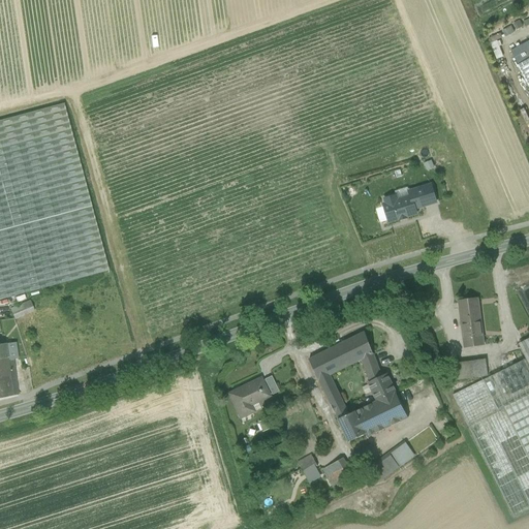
[(528,40),(510,51),(514,57),(526,51),(528,56),(528,40)]
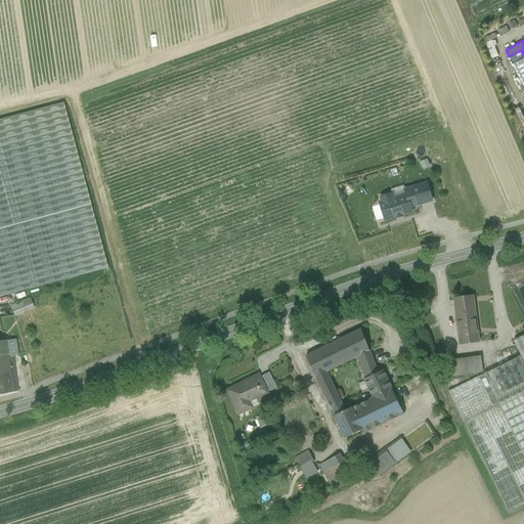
[(523,55),(521,50),(509,56),(514,66),(523,59),(523,55)]
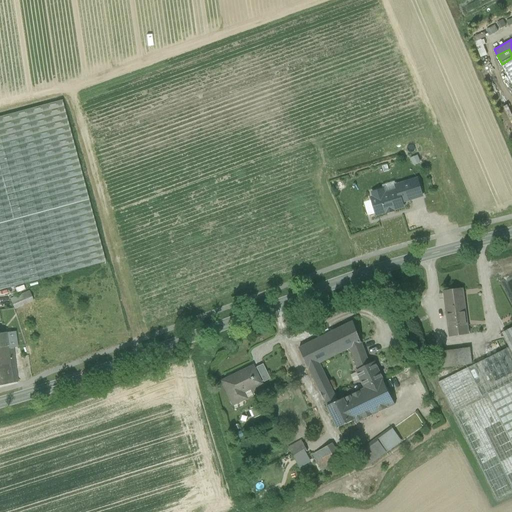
[(511,58),(502,64),(511,82),(511,58)]
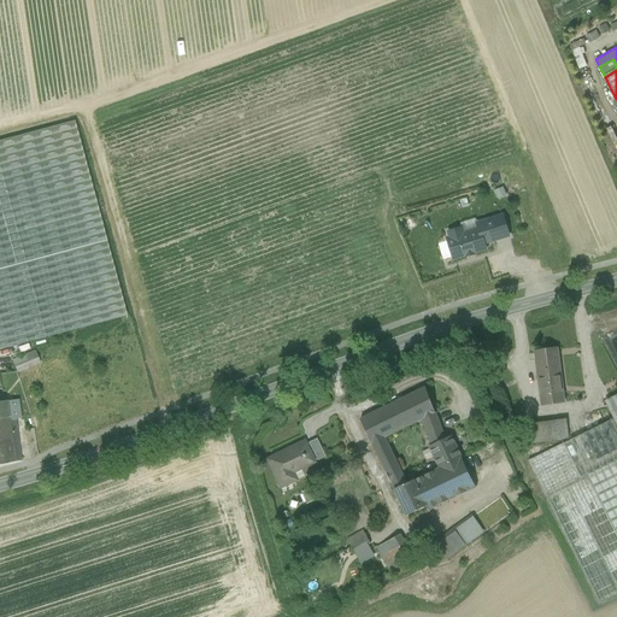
[(75,121),(0,141),(0,350),(127,316),(75,121)]
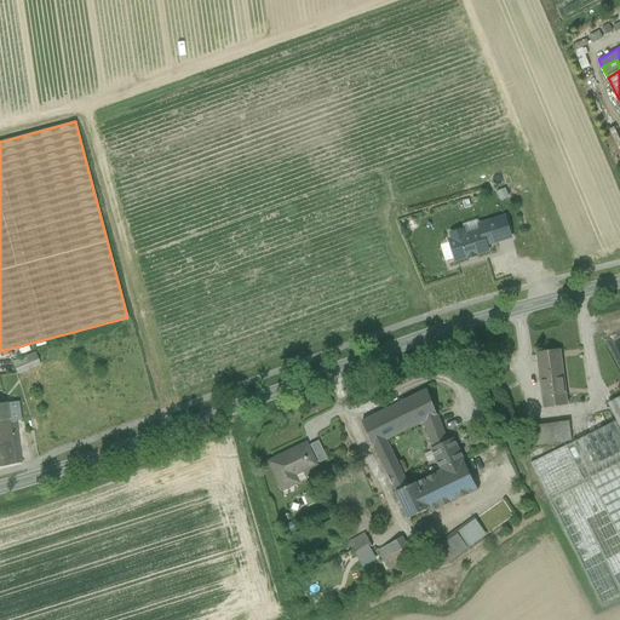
[(481,231),(466,235),(464,230),(451,234),(453,240),(449,240),(455,260),(469,257),(469,258),(477,256),(476,254),(488,251),(487,246),(511,237),(505,217),(480,225),(481,231)]
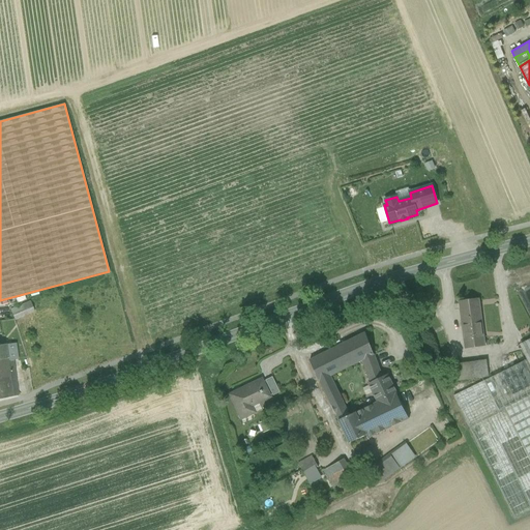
[(479,299),(459,301),(461,311),(480,307),(479,299)]
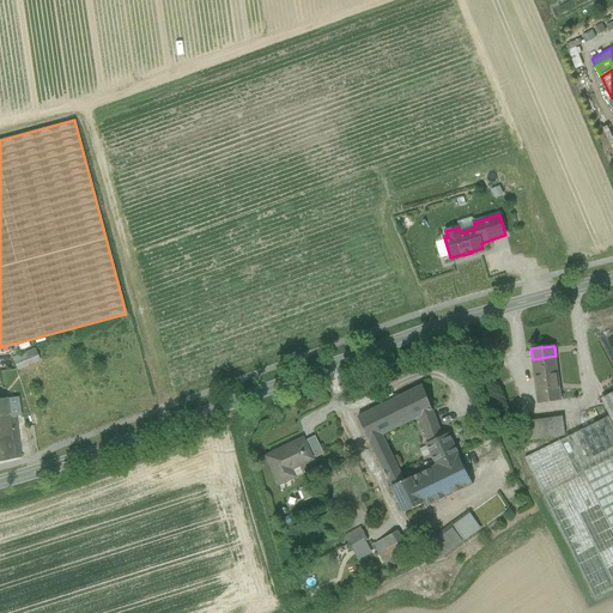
[(35,350),(12,359),(17,370),(40,360),(35,350)]
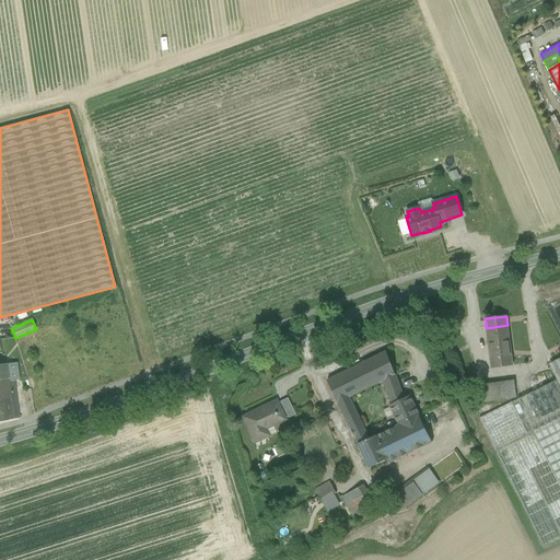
[(508,325),(487,328),(492,369),(513,365),(508,325)]
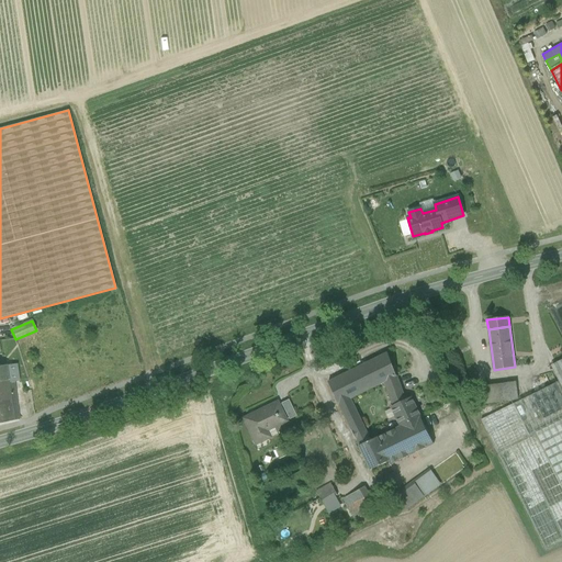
[(388,353),(328,382),(339,404),(351,398),(372,388),(385,382),(396,377),(388,353)]
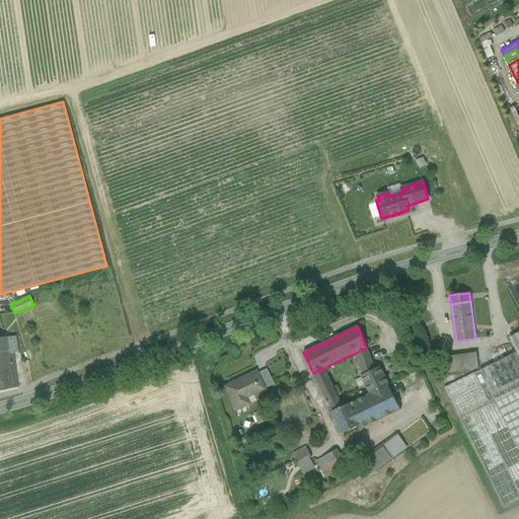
[(516,353),(473,373),(489,402),(494,399),(518,387),(518,331),(508,338),(516,353)]
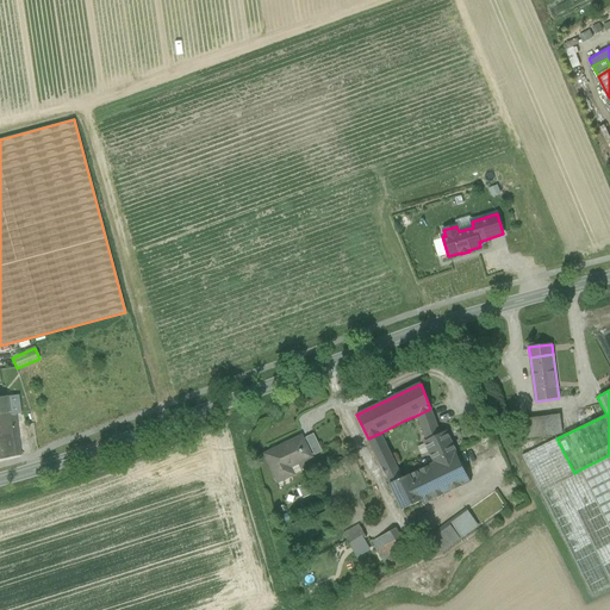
[(430,409),(418,415),(427,440),(441,434),(430,409)]
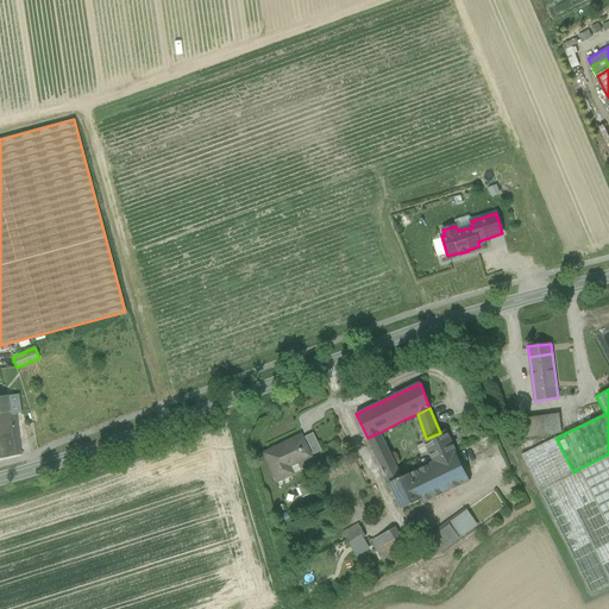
[(8,413),(0,413),(0,458),(20,454),(16,414),(10,415),(8,413)]
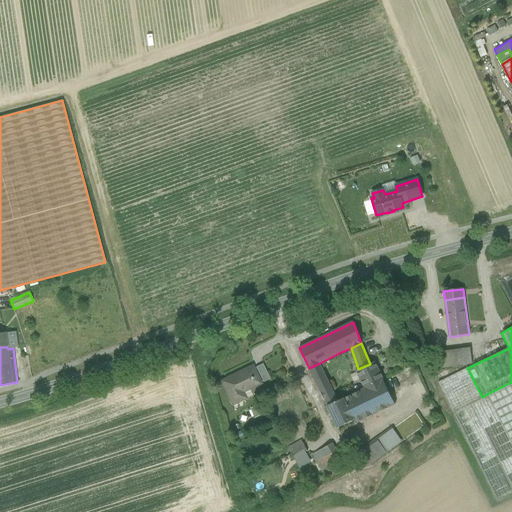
[(470,348),(460,349),(462,365),(472,364),(470,348)]
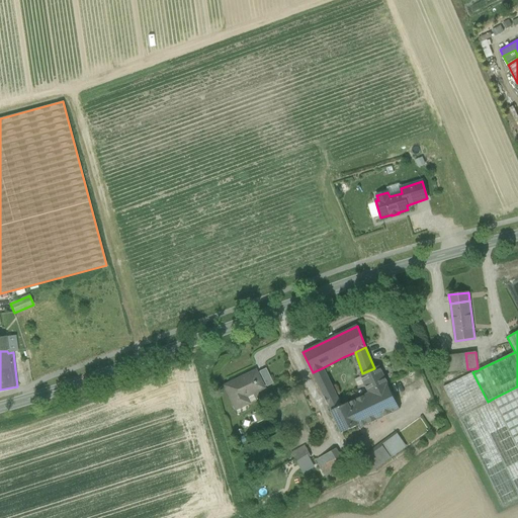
[(465,353),(435,357),(436,373),(467,369),(465,353)]
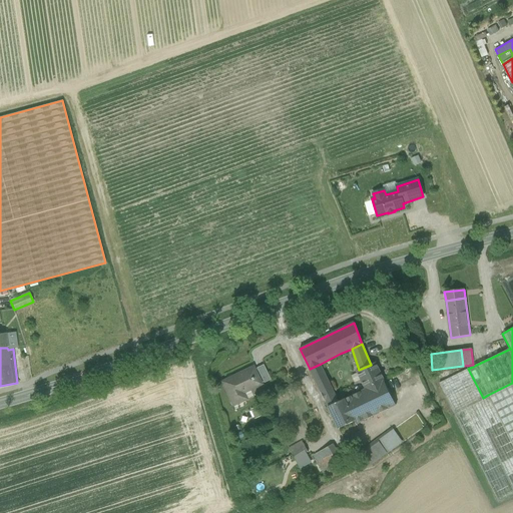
[(340,354),(321,364),(326,374),(345,365),(340,354)]
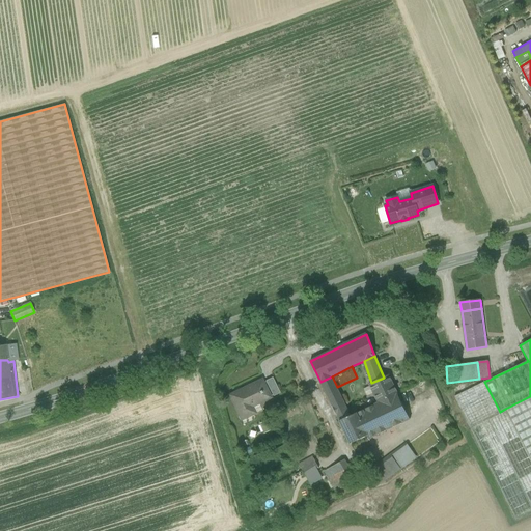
[(389,374),(384,378),(371,383),(369,384),(378,402),(397,393),(389,374)]
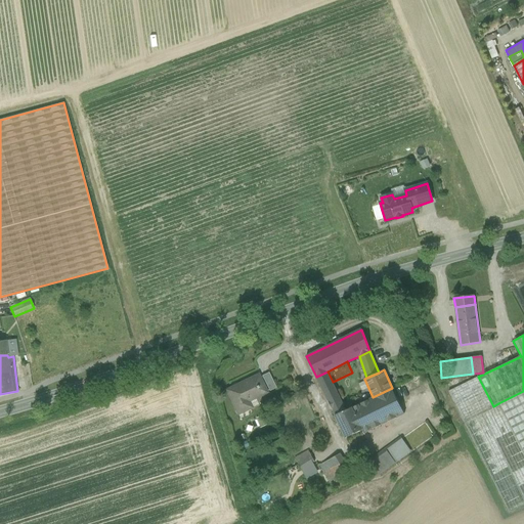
[(333,382),(328,372),(316,377),(332,409),(342,404),(343,404),(333,382)]
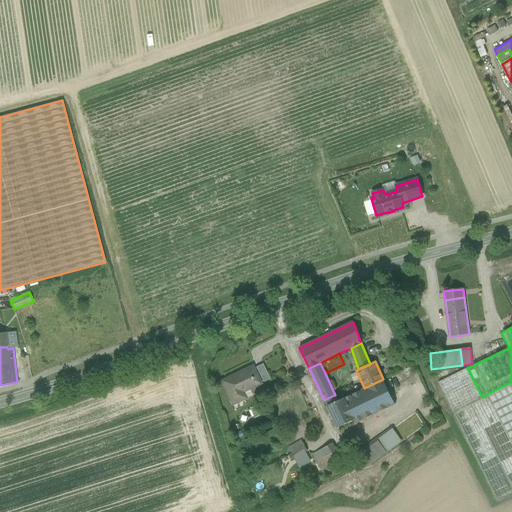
[(269,378),(263,364),(255,367),(262,382),(269,378)]
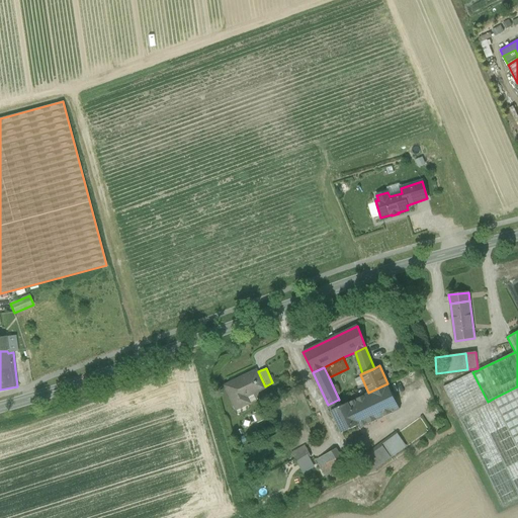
[(517,448),(493,399),(488,402),(472,372),(443,387),(503,507),(517,500),(517,448)]
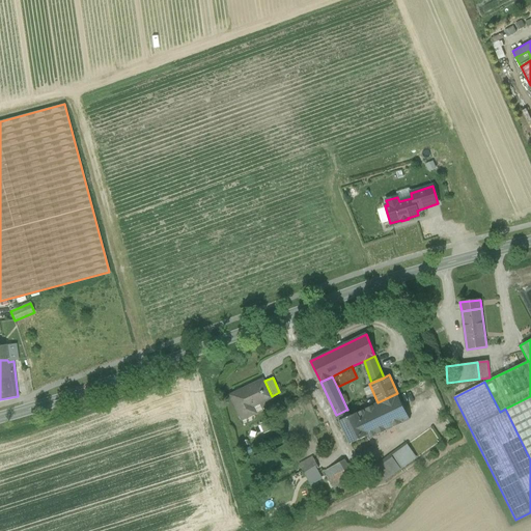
[(262,383),(255,386),(254,383),(228,394),(241,420),(253,414),(250,407),(270,398),(262,383)]
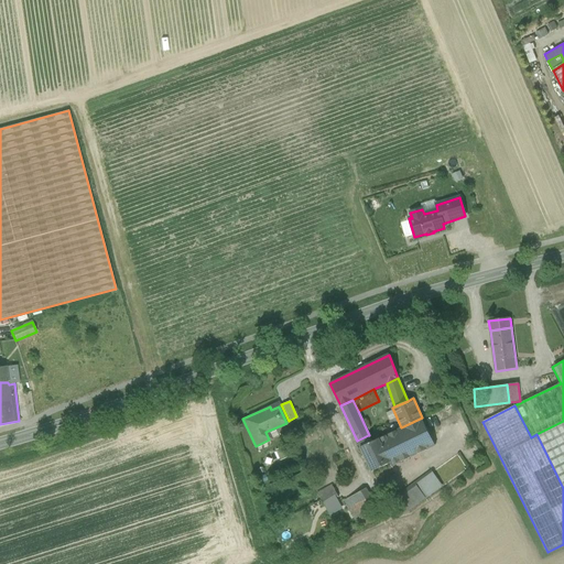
[(401,427),(394,431),(408,458),(435,445),(422,418),(401,427)]
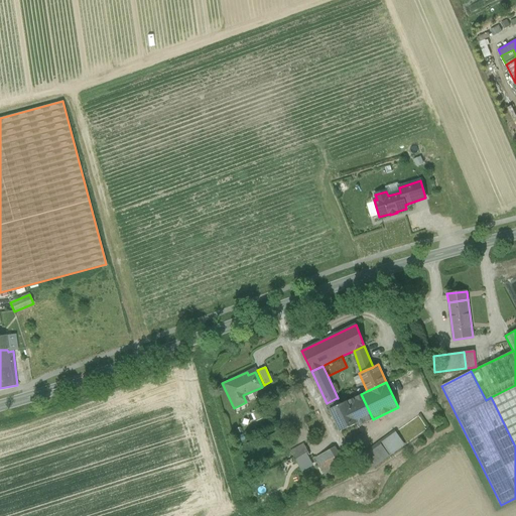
[(515,385),(491,397),(515,446),(515,385)]
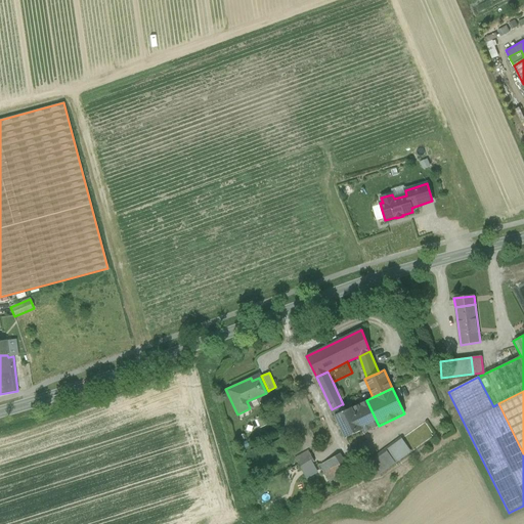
[(366,400),(352,406),(362,430),(361,430),(363,433),(379,426),(366,400)]
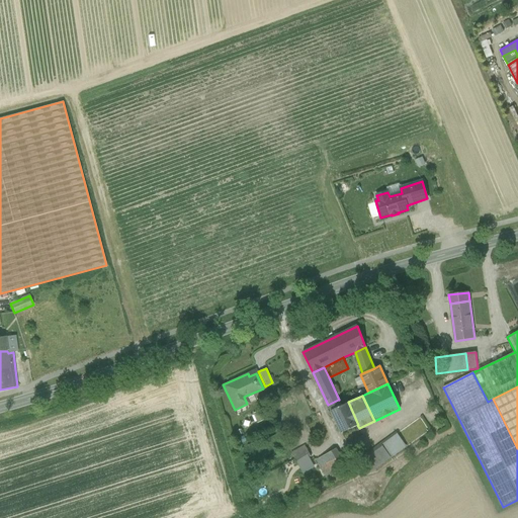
[(338,400),(328,405),(331,411),(340,406),(338,400)]
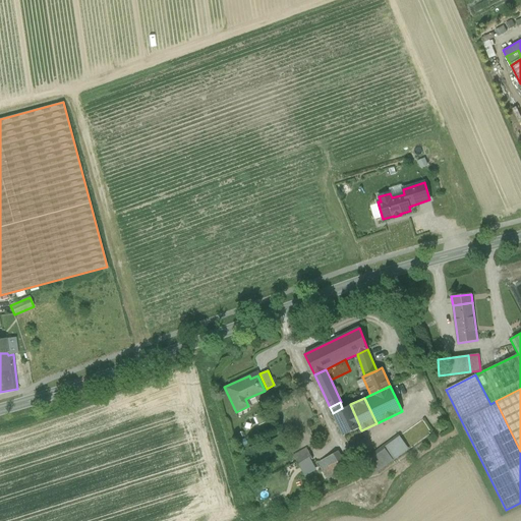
[(342,408),(333,413),(343,436),(359,427),(360,427),(350,404),(342,408)]
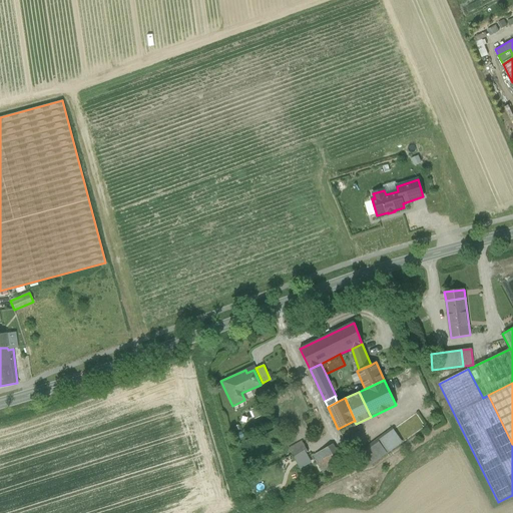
[(398,441),(391,431),(387,434),(394,444),(398,441)]
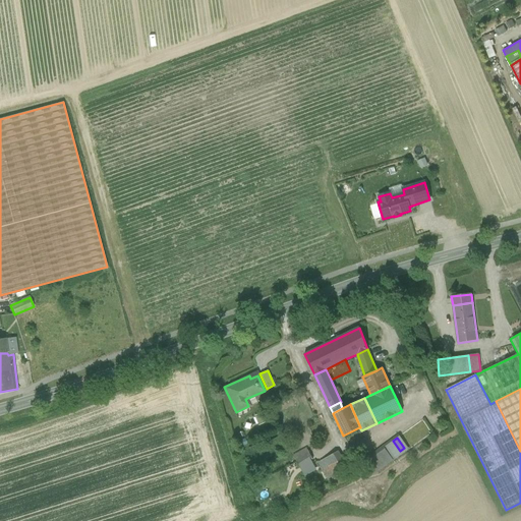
[(384,447),(363,462),(372,474),(393,460),(384,447)]
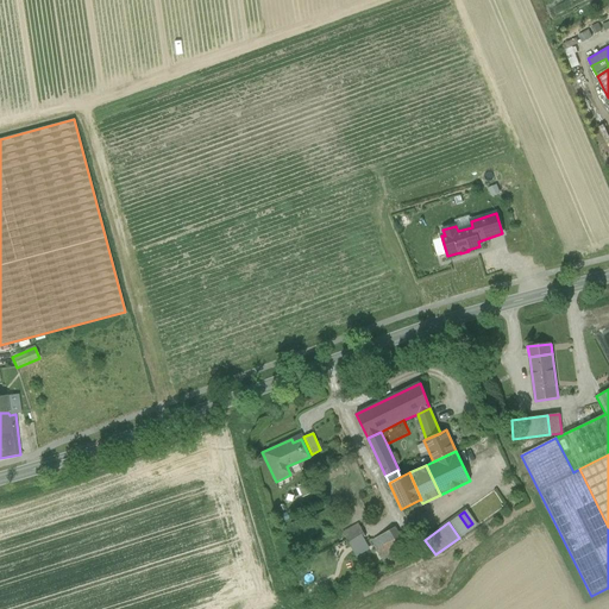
[(358,523),(343,533),(349,545),(365,535),(358,523)]
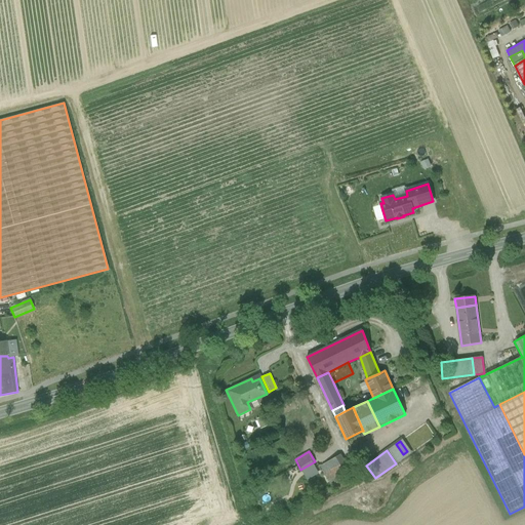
[(339,454),(326,462),(336,482),(352,475),(339,454)]
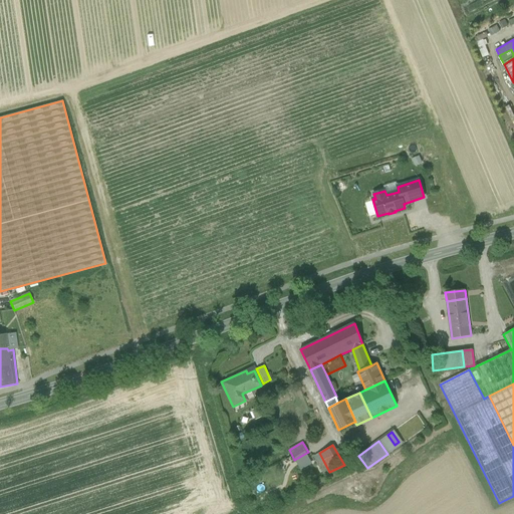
All buildings are outlined.
